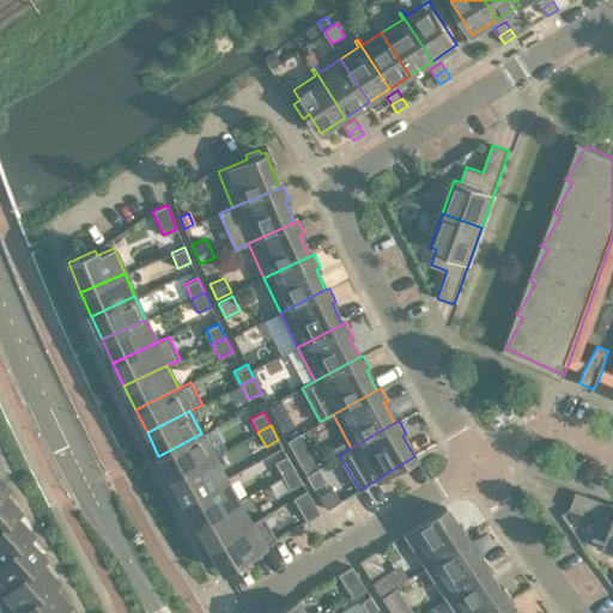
[(158,456),(171,479),(213,456),(201,434),(158,456)]
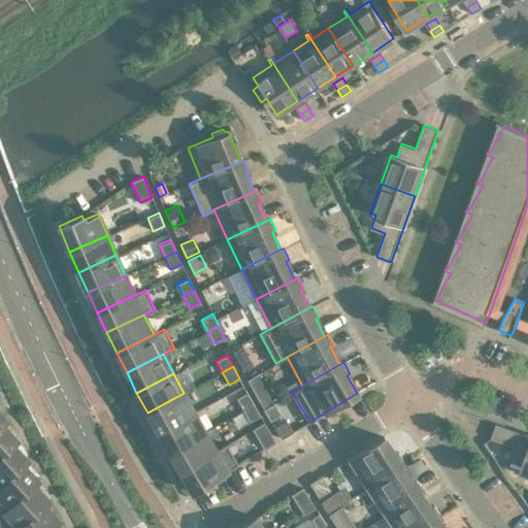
[(273,401),(258,374),(248,381),(263,407),(273,401)]
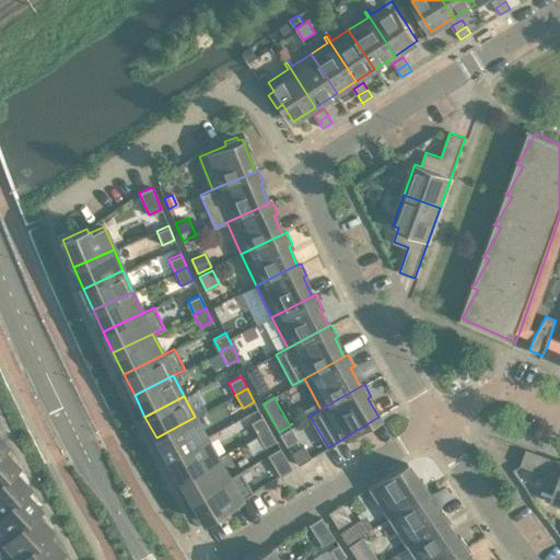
[(261,416),(251,422),(257,434),(269,429),(261,416)]
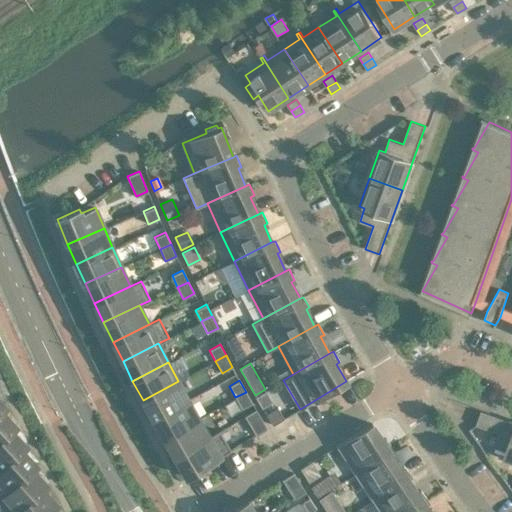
[(143,400),(153,419),(188,400),(178,381),(143,400)]
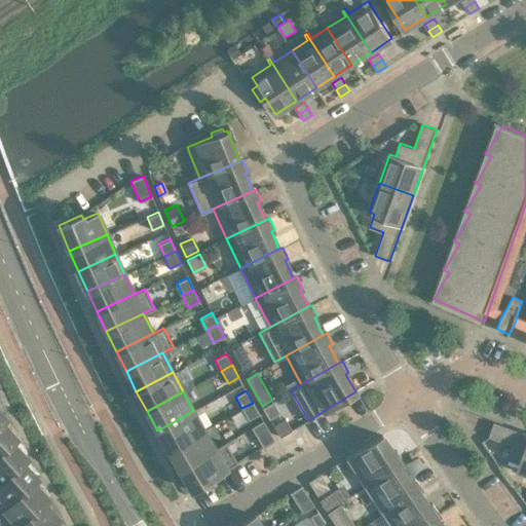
[(272,401),(262,407),(269,419),(280,413),(272,401)]
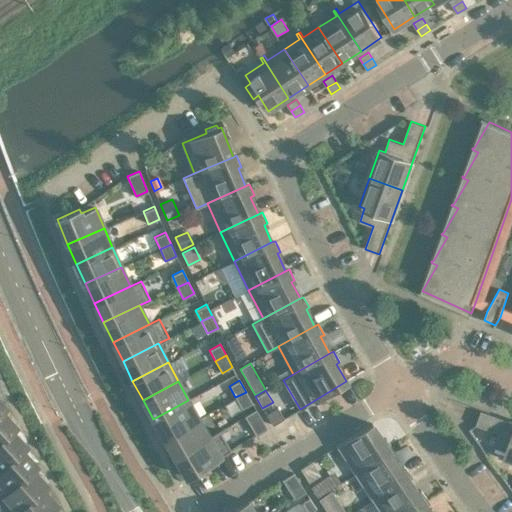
[(242,409),(252,403),(246,392),(235,397),(242,409)]
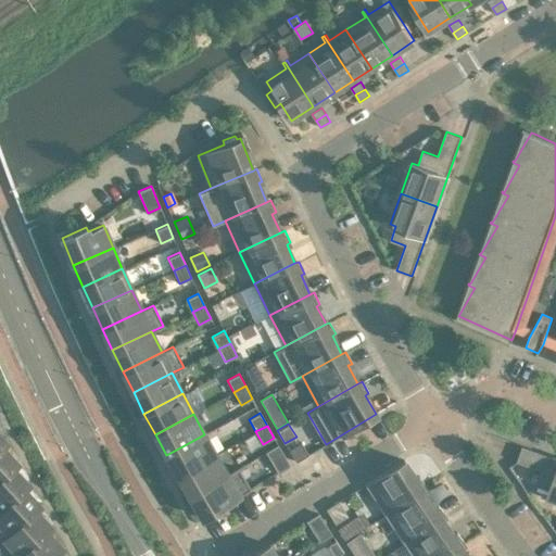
[(166,455),(178,476),(215,454),(204,434),(166,455)]
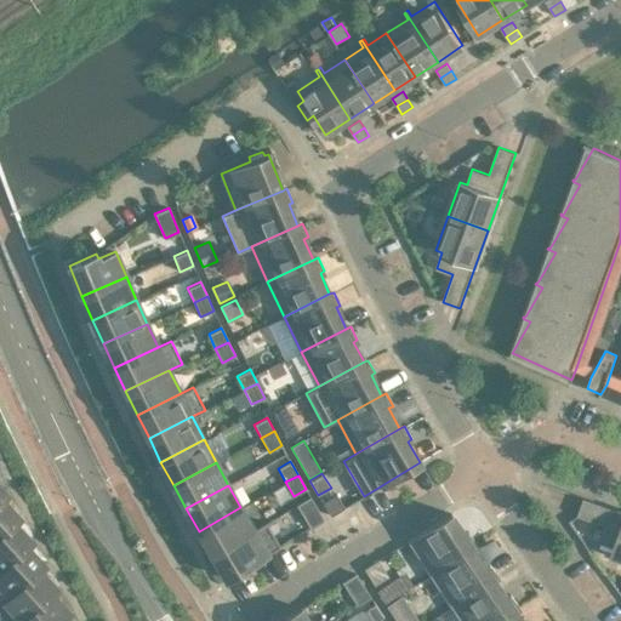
[(323,502),(330,516),(345,507),(336,494),(323,502)]
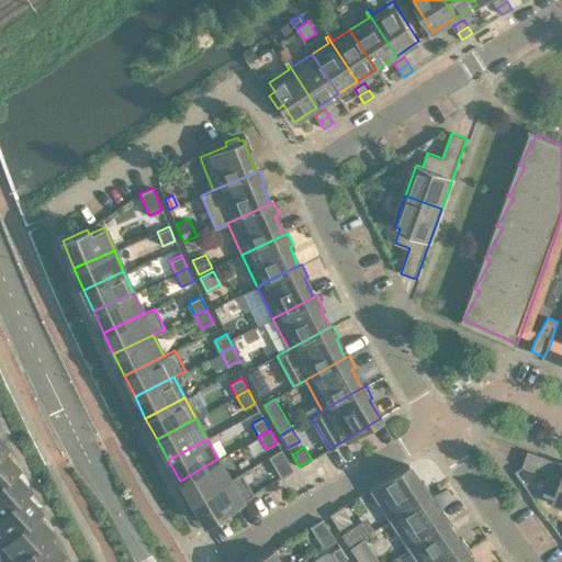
[(13,472),(18,467),(1,450),(1,449),(0,450),(0,482),(12,471),(13,472)]
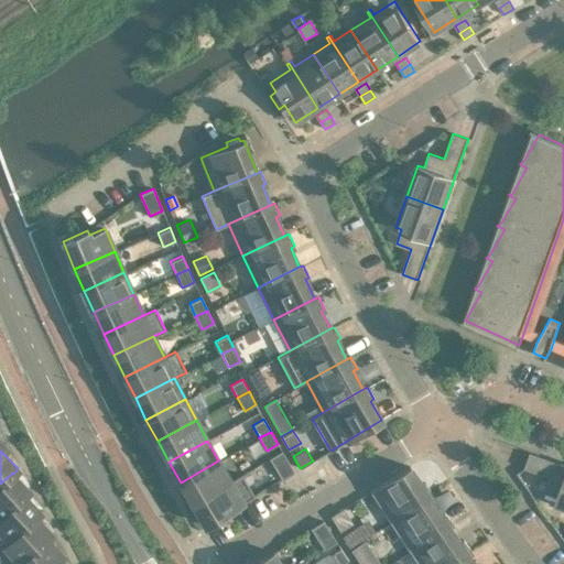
[(270,458),(282,479),(294,472),(282,451),(270,458)]
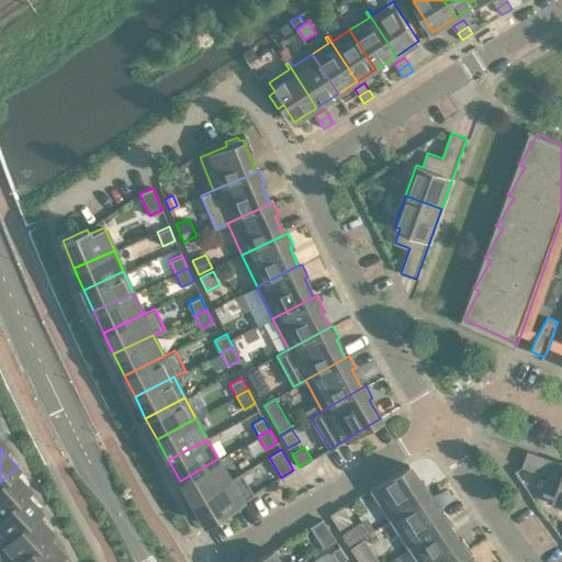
[(561,462),(528,451),(523,465),(549,475),(543,490),(557,495),(554,501),(561,503),(561,462)]
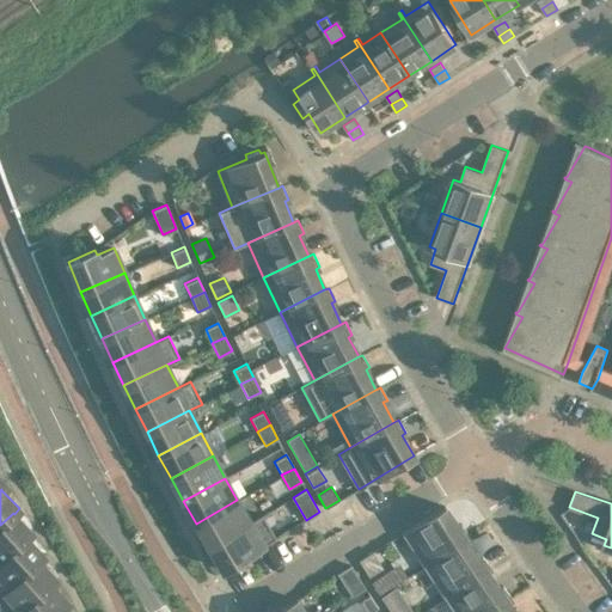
[(196,524),(208,546),(250,522),(237,500),(196,524)]
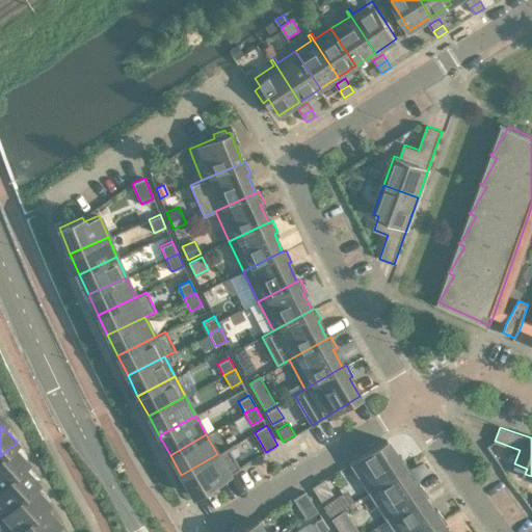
[(408,466),(401,455),(398,457),(387,440),(349,462),(368,491),(404,468),(408,466)]
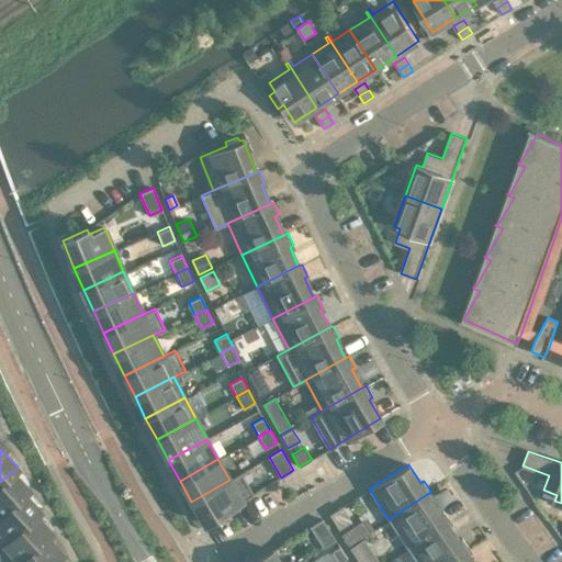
[(0,482),(0,515),(24,493),(24,494),(30,489),(13,472),(12,471),(0,482)]
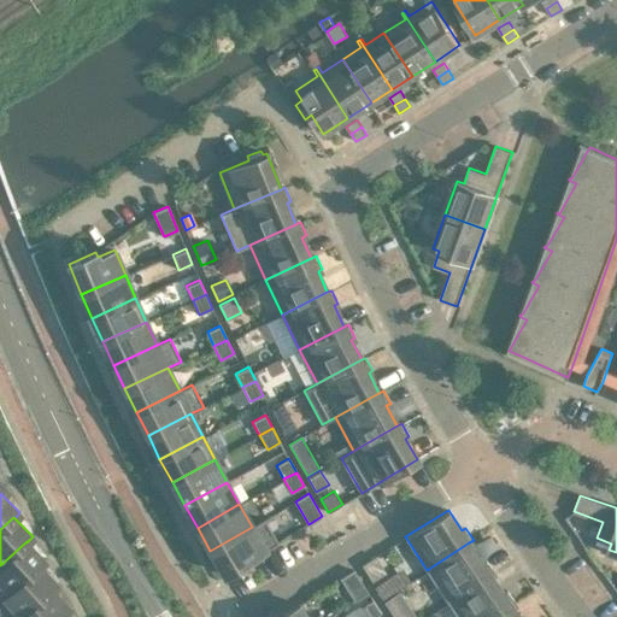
[(210,551),(224,574),(277,542),(264,519),(252,527),(210,551)]
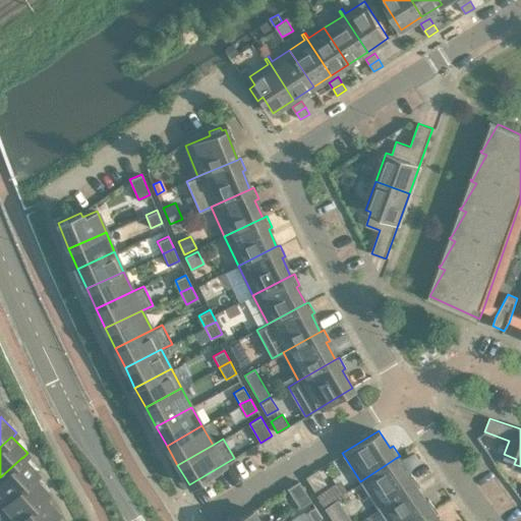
[(0,489),(8,500),(9,500),(33,477),(34,477),(38,473),(22,458),(22,457),(0,477),(0,489)]
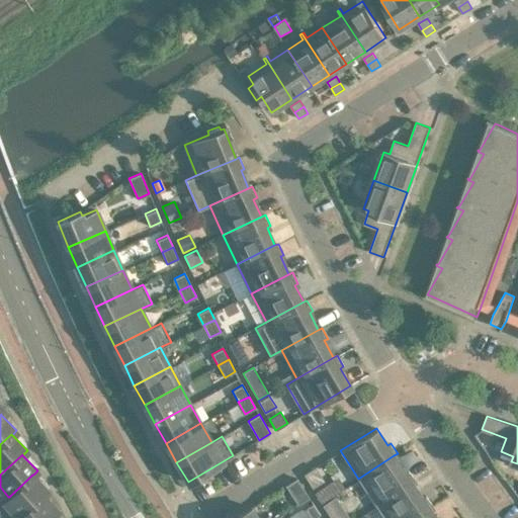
[(415,480),(408,469),(405,471),(394,455),(358,479),(376,506),(412,482),(415,480)]
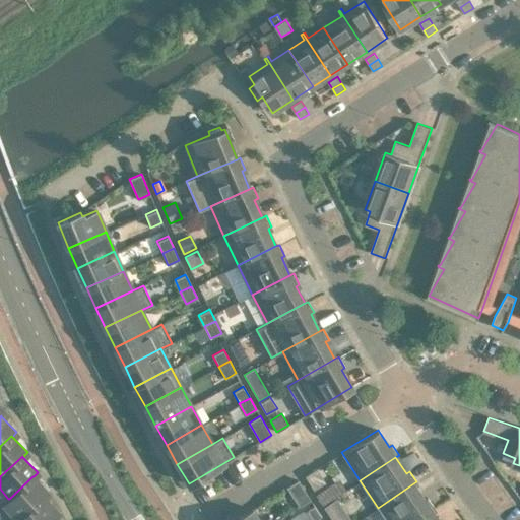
[(305,475),(314,490),(325,482),(316,468),(305,475)]
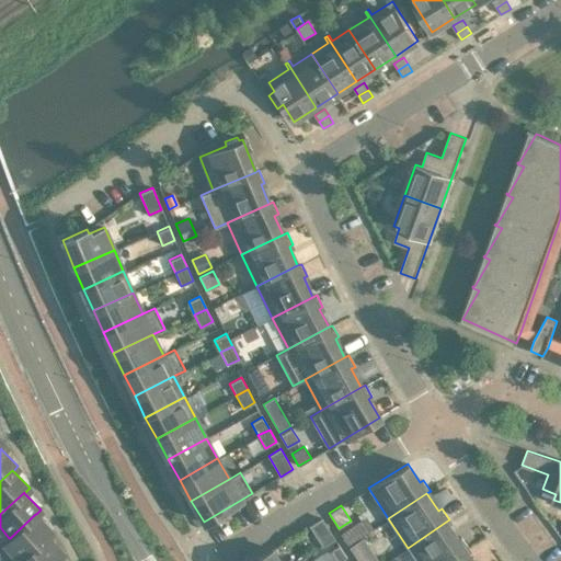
[(52,531),(36,514),(35,514),(10,538),(9,538),(0,546),(0,557),(3,560),(19,560),(47,536),(52,531)]
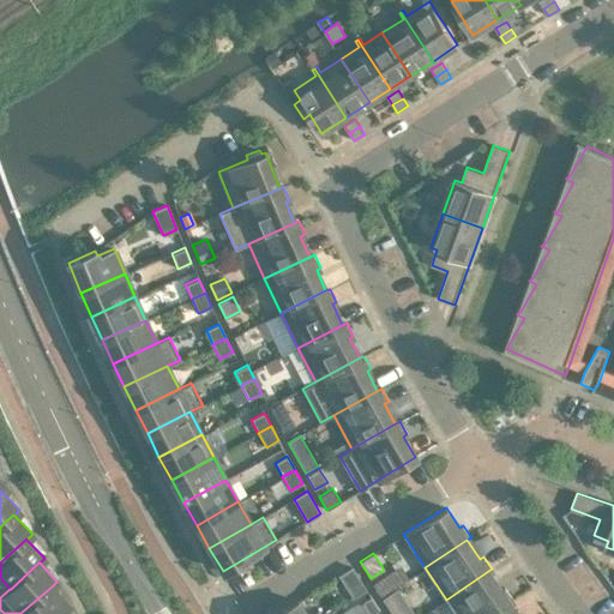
[(353,597),(366,589),(351,567),(338,575),(353,597)]
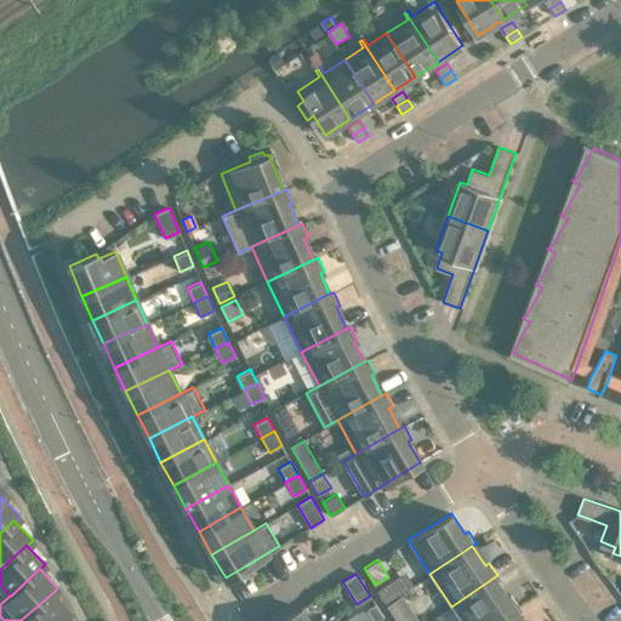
[(519,607),(511,594),(506,597),(494,577),(451,607),(461,620),(497,620),(516,609),(519,607)]
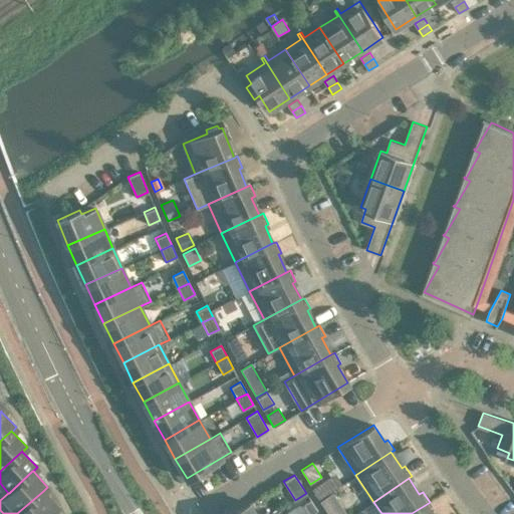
[(319,499),(328,493),(322,484),(313,490),(319,499)]
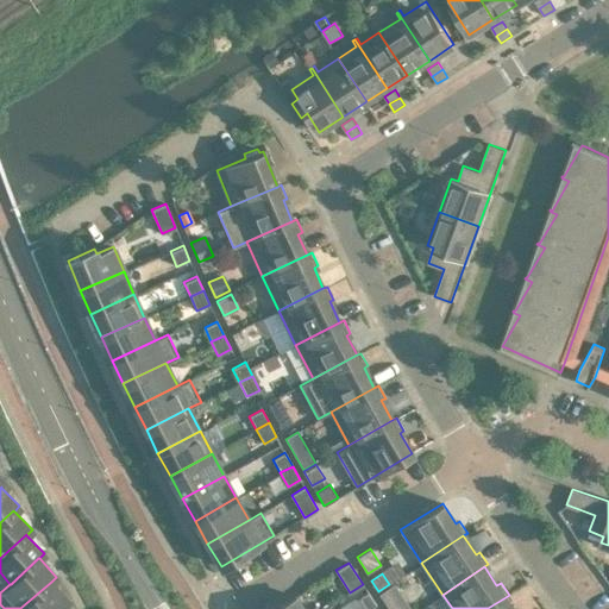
[(60,608),(69,601),(51,582),(20,608),(60,608)]
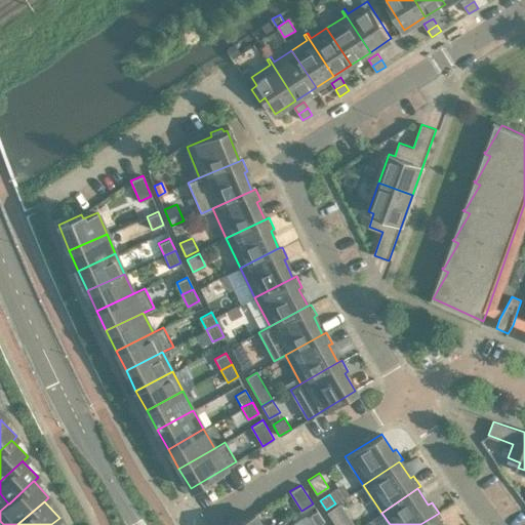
[(340,503),(327,512),(335,524),(349,515),(340,503)]
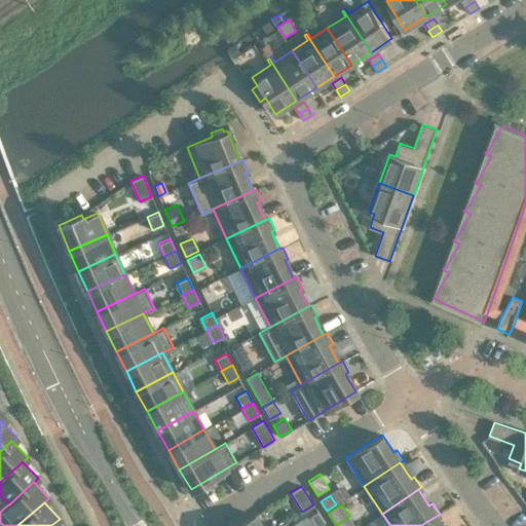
[(312,525),(318,525),(325,522),(317,511),(307,518),(312,525)]
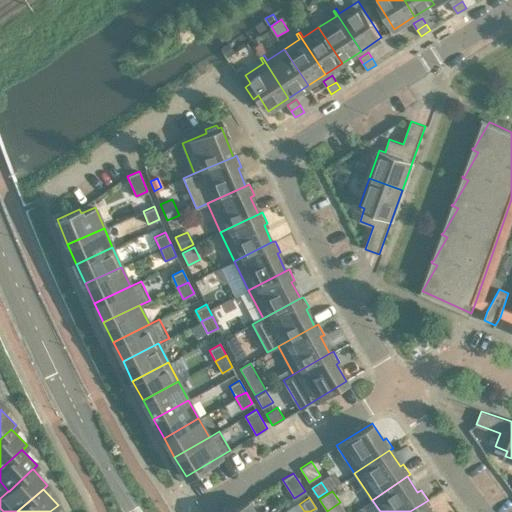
[(254,511),(248,501),(230,511),(254,511)]
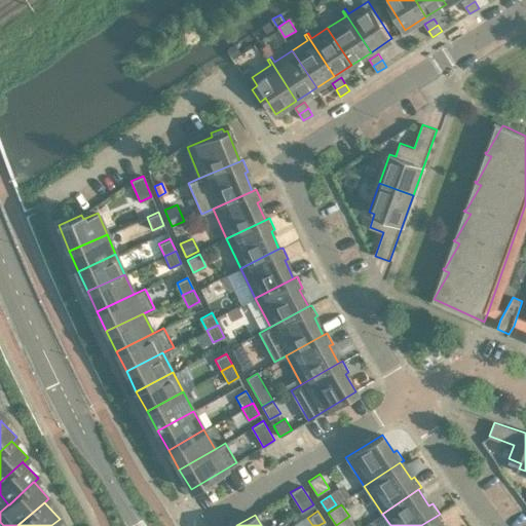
[(443,525),(437,516),(421,525),(443,525)]
